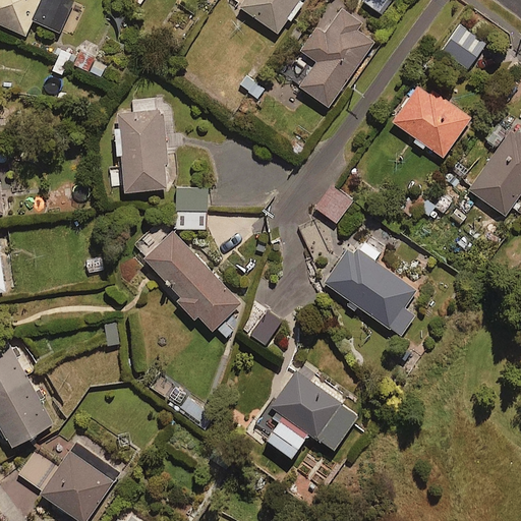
[(0,0),(0,26),(26,39),(34,22),(61,34),(74,3),(67,0),(0,0)]
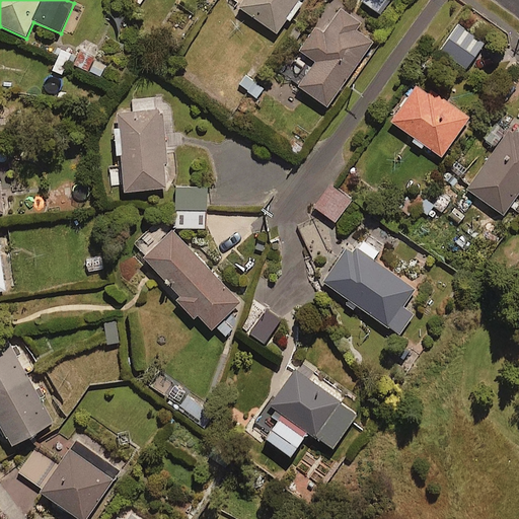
[(279,34),(289,20),(293,23),(306,4),(301,1),(301,0),(245,0),(240,9),(279,34)]
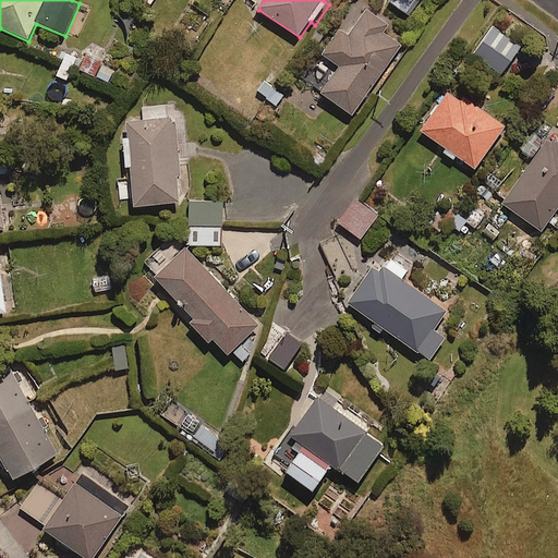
[(388,26),(367,11),(349,37),(340,32),(324,56),(340,68),(322,95),(353,117),(402,47),(384,34),(388,26)]
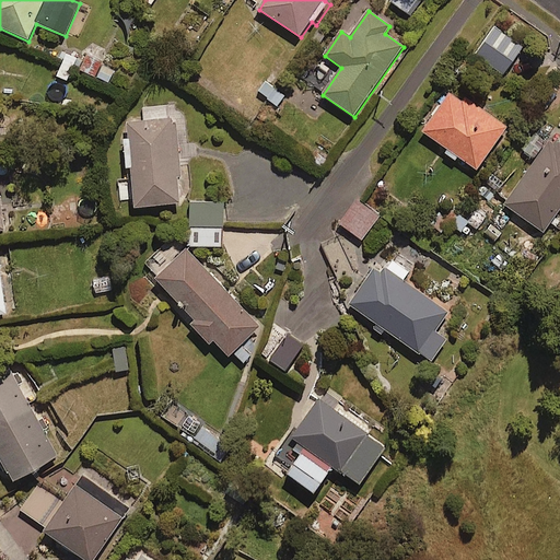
[(524,48),(496,27),(475,55),(503,76),(524,48)]
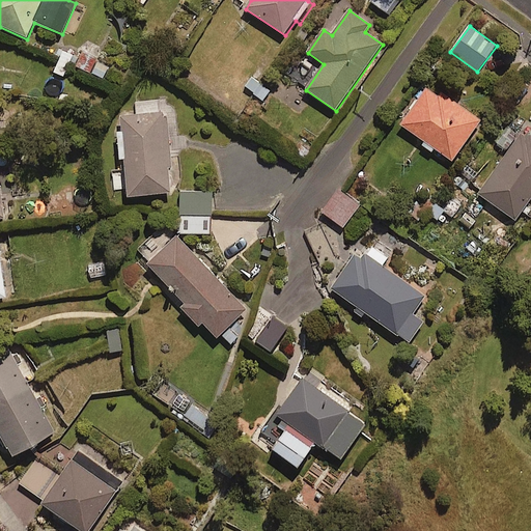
[(61,50),(52,71),(63,76),(73,54),(61,50)]
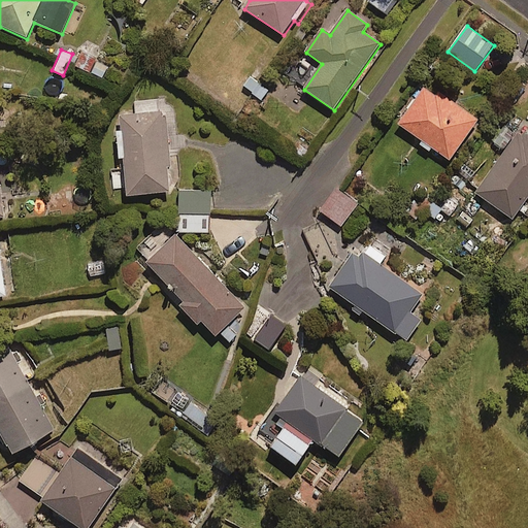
[(96,62),(98,59),(83,52),(75,67),(101,79),(107,67),(96,62)]
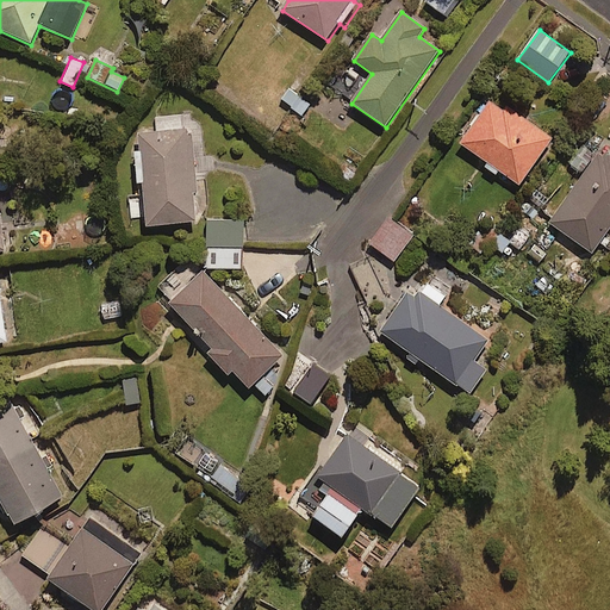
[(286,86),(278,97),(302,116),(310,106),(286,86)]
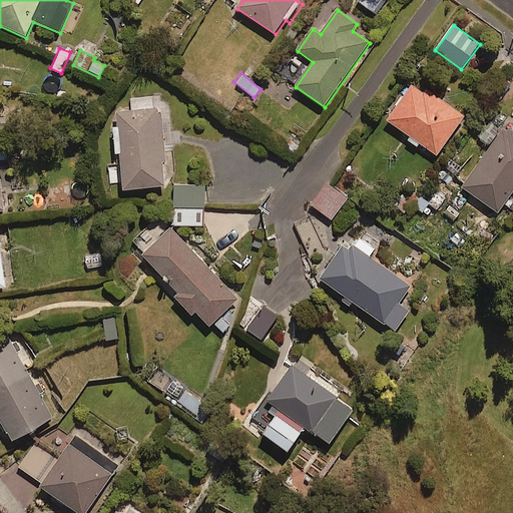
[(388,122),(409,137),(406,142),(417,150),(421,145),(438,157),(466,117),(416,82),(388,122)]
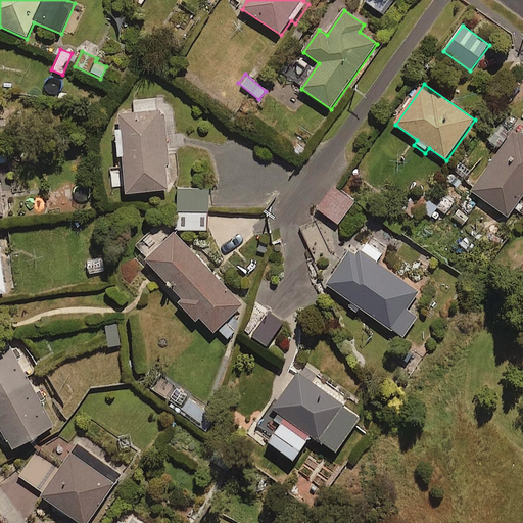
[(127,196),(170,192),(167,168),(170,168),(164,112),(121,116),(122,134),(115,135),(117,157),(123,157),(127,196)]
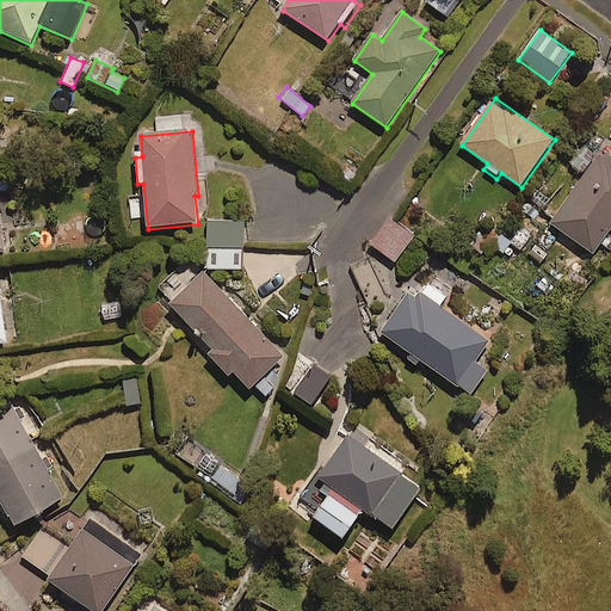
[(594,254),(610,229),(610,152),(605,148),(551,224),(594,254)]
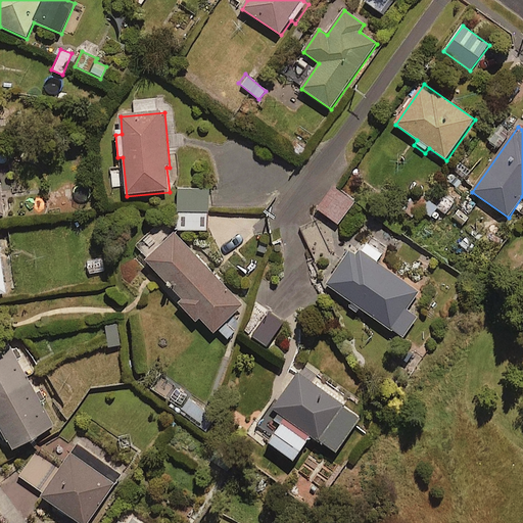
[(332,189),(317,209),(339,226),(353,204),(332,189)]
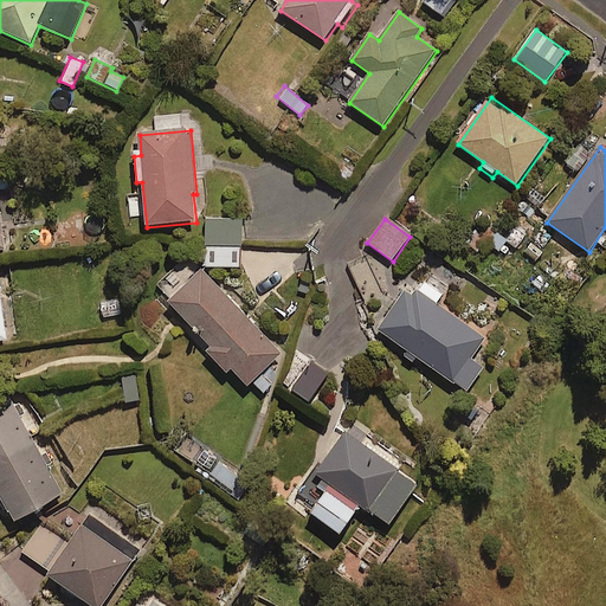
[(242,268),(240,220),(206,221),(207,269),(242,268)]
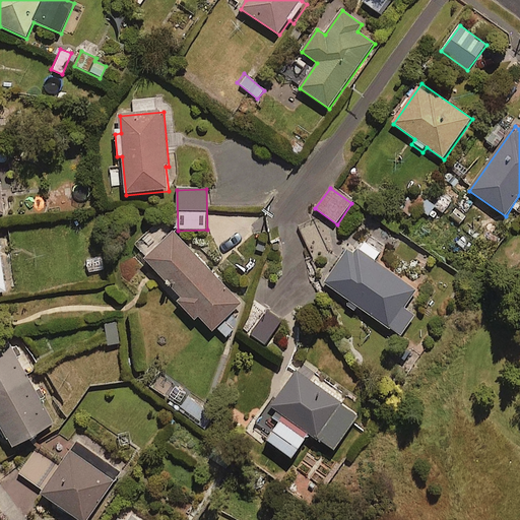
[(330,251),(314,220),(299,229),(315,259),(330,251)]
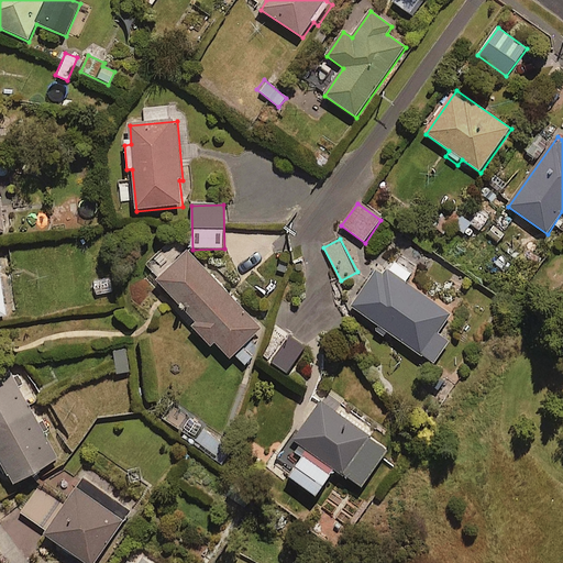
[(231,360),(235,355),(246,366),(261,352),(250,341),(261,331),(187,253),(158,282),(198,322),(192,328),(210,345),(213,342),(231,360)]
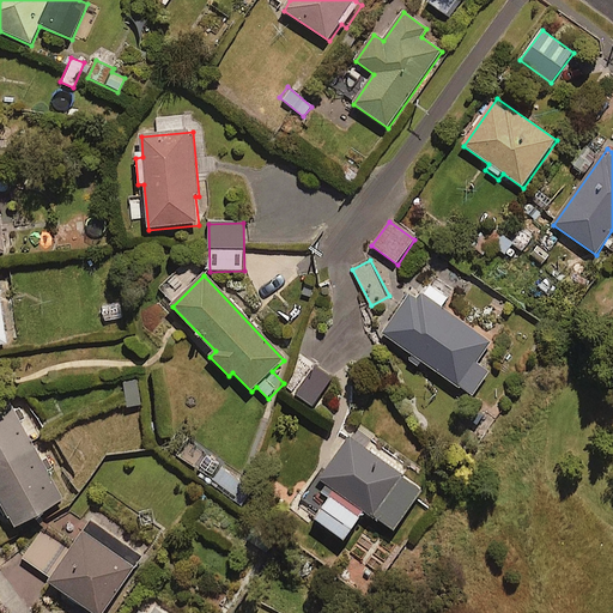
[(448,297),(426,283),(412,303),(407,301),(383,337),(473,398),(490,372),(477,364),(491,343),(439,309),(448,297)]
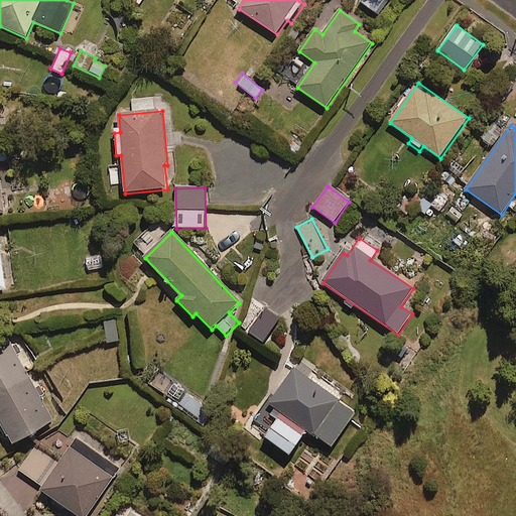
[(104,254),(82,256),(84,271),(105,269),(104,254)]
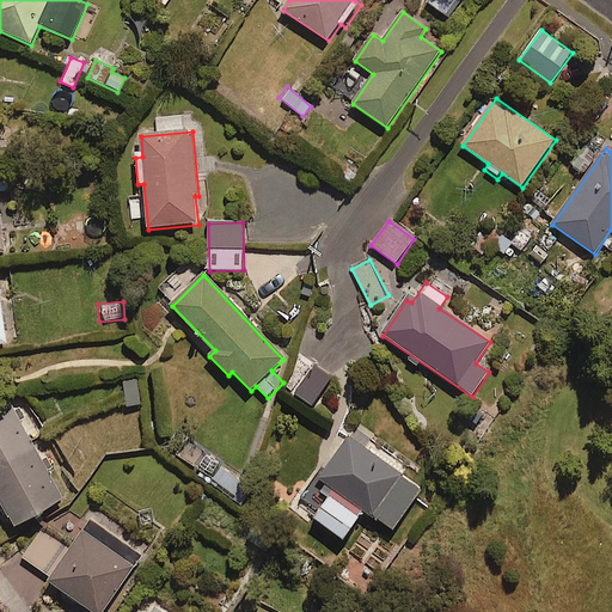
[(331,379),(313,366),(294,395),(312,408),(331,379)]
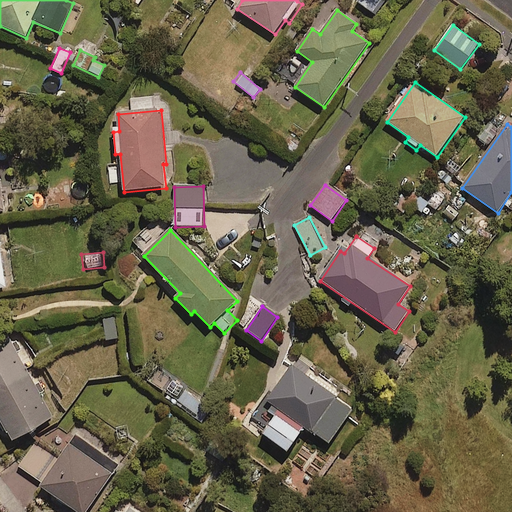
[(117,318),(103,320),(107,343),(120,340),(117,318)]
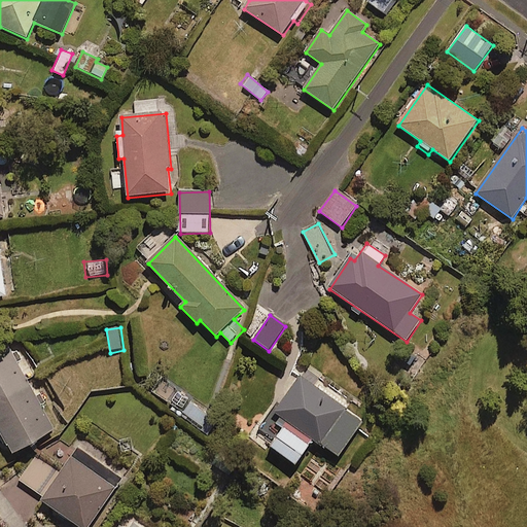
[(44,410),(47,408),(41,396),(37,397),(20,365),(23,364),(18,354),(14,356),(10,349),(0,354),(0,430),(14,457),(57,433),(44,410)]
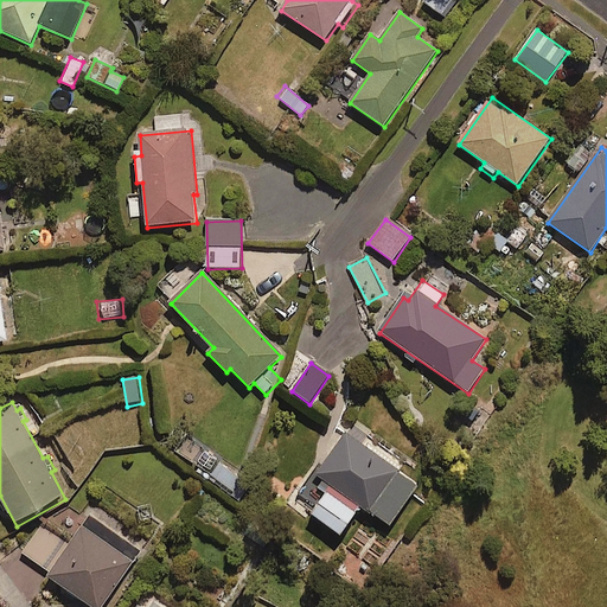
[(374,442),(352,427),(324,467),(319,464),(292,502),(342,536),(362,508),(390,526),(419,486),(368,449),(374,442)]
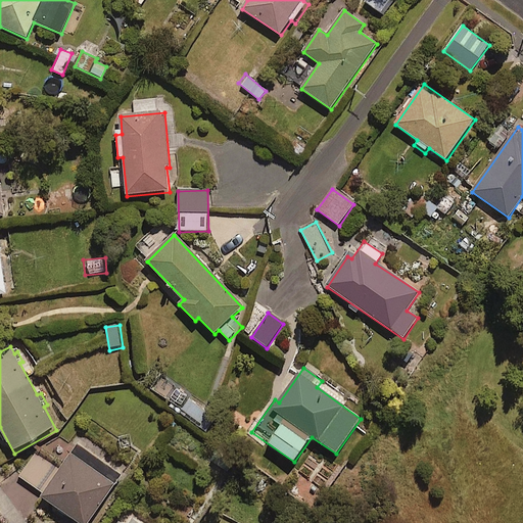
[(89,522),(122,477),(78,447),(42,500),(77,522),(89,522)]
